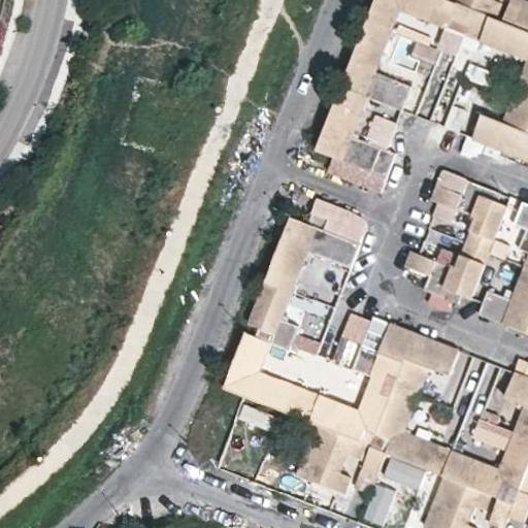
[(369,171),(386,177),(396,153),(390,151),(354,136),(369,97),(403,110),(414,86),(378,71),(402,10),(527,60),(503,123),(483,114),(472,141),(494,150),(506,154),(509,147),(527,155),(527,376),(516,372),(505,398),(525,405),(500,468),(405,431),(431,368),(450,375),(460,350),(452,347),(391,322),(380,352),(363,344),(353,369),(371,376),(359,409),(260,370),(271,341),(289,349),(298,325),(282,319),(308,252),(351,268),(361,244),(327,231),(308,224),(291,217),(249,324),(258,328),(255,336),(245,332),(224,387),(243,395),(316,424),(296,474),(345,494),(352,477),(340,473),(348,455),(358,460),(365,443),(370,447),(361,471),(376,479),(387,453),(444,475),(424,527),(426,527),(475,527),(468,525),(475,506),(487,512),(493,495),(499,498),(489,524),(498,527),(505,527),(509,518),(524,524),(527,513),(527,494),(519,491),(527,467),(527,30),(504,21),(498,19),(458,2),(451,0),(376,0),(347,77),(356,81),(353,90),(343,86),(318,151),(335,157),(369,171)]
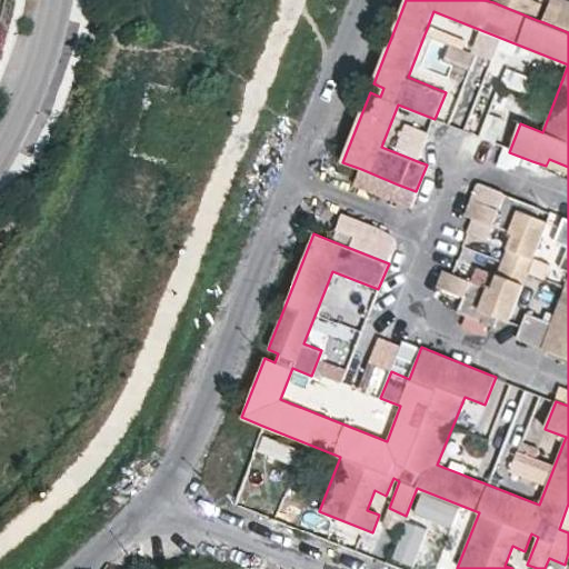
[(493,0),(493,2),(537,20),(543,2),(537,0),(493,0)]
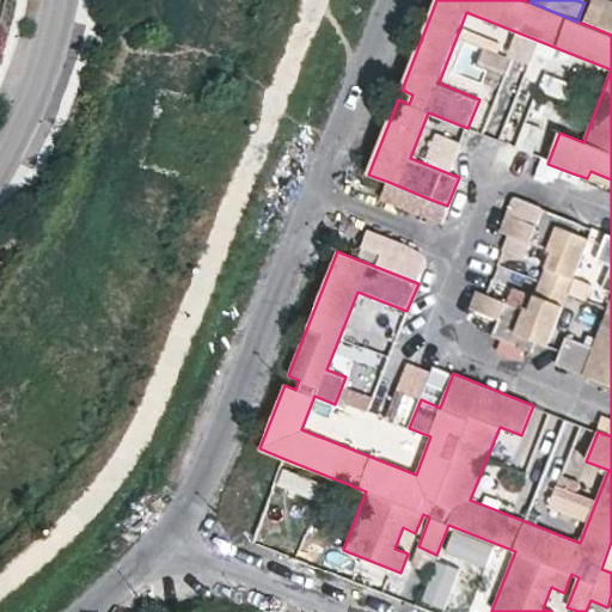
[(611,35),(611,0),(593,0),(585,24),(611,35)]
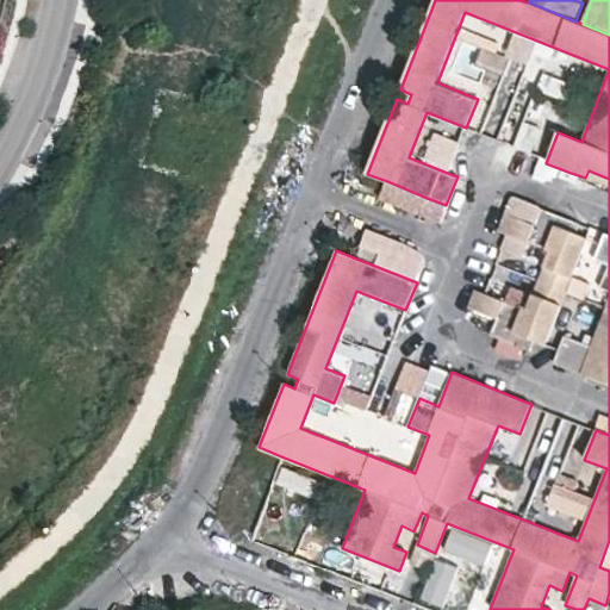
[(585,178),(609,187),(609,179),(589,170),(585,178)]
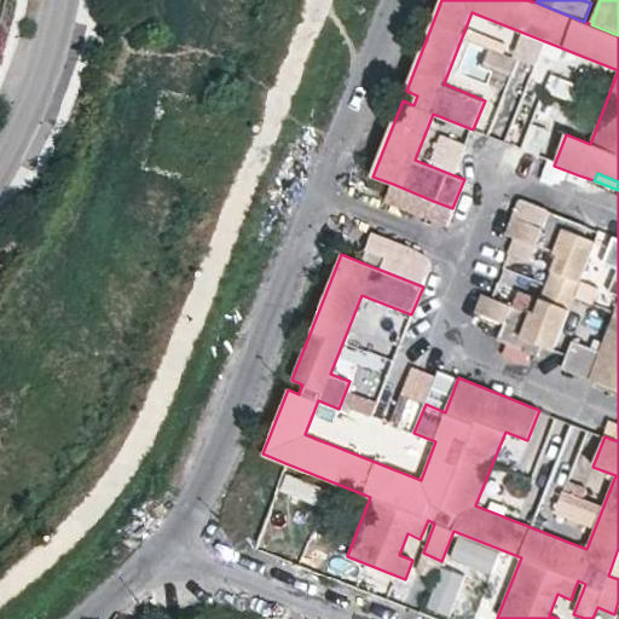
[(554,351),(596,242),(584,237),(588,227),(548,212),(542,229),(512,217),(504,235),(515,239),(557,255),(534,314),(492,299),(481,294),(474,312),(504,324),(497,341),(537,357),(542,346),(554,351)]
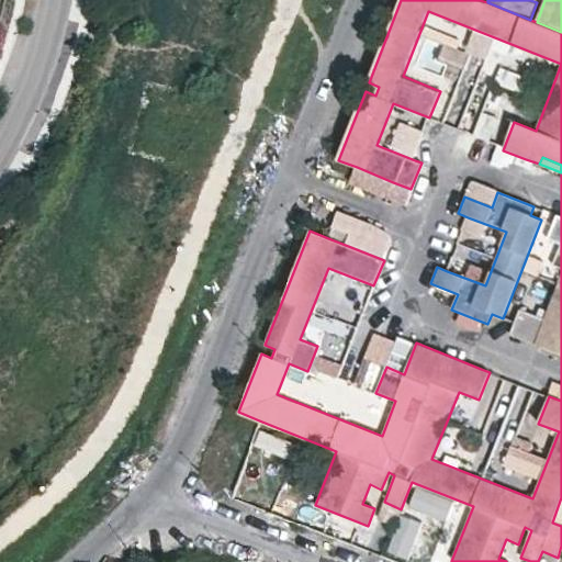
[(561,217),(557,215),(547,239),(561,245),(561,273),(544,319),(520,310),(515,324),(510,335),(561,355),(561,217)]
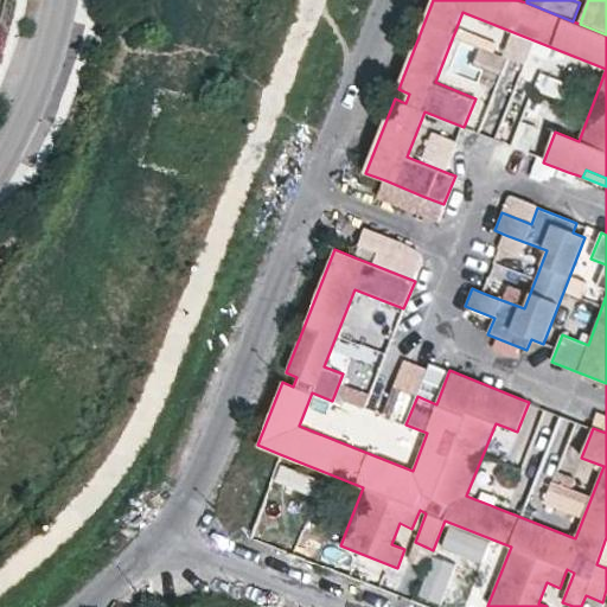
[(406,425),(417,396),(407,393),(396,421),(406,425)]
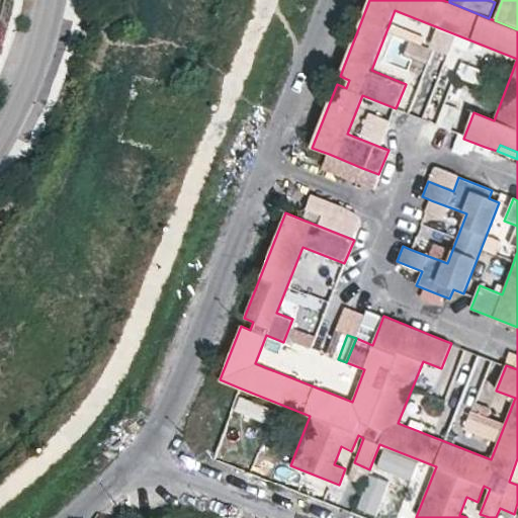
[(234,409),(258,415),(261,401),(237,395),(234,409)]
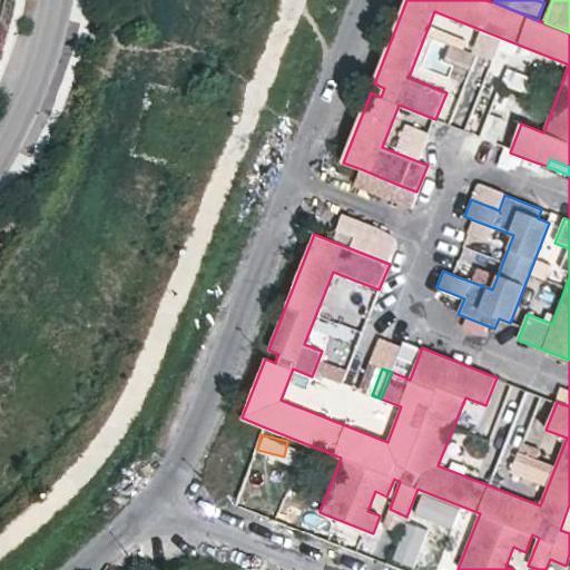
[(406,519),(390,557),(412,567),(429,528),(406,519)]
